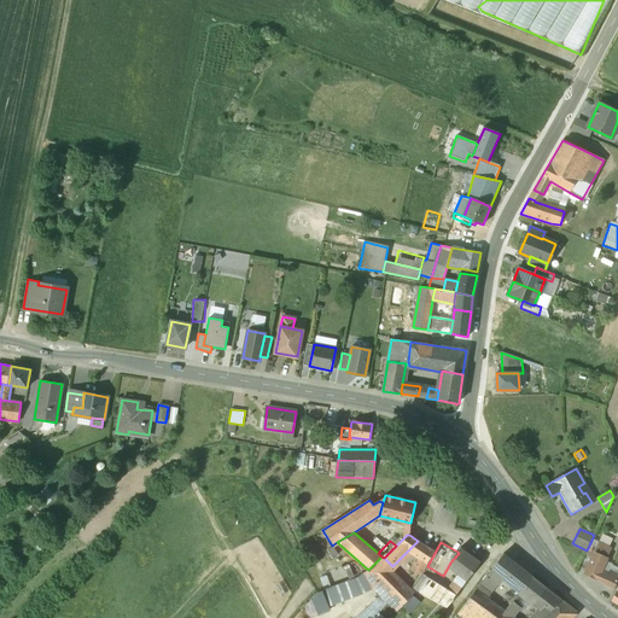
[(425,546),(419,557),(427,563),(435,551),(425,546)]
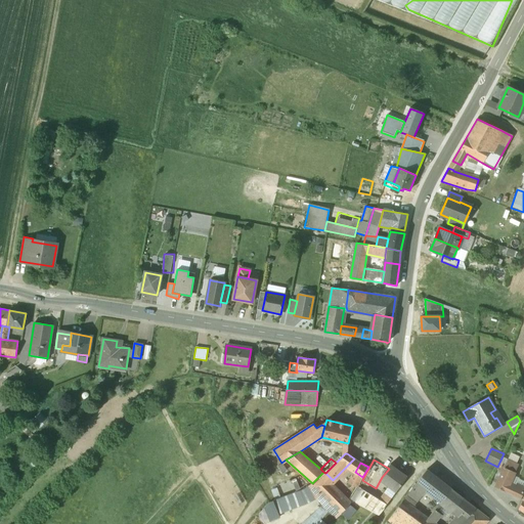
[(406,477),(390,465),(388,468),(389,469),(382,477),(387,481),(385,483),(396,491),(406,477)]
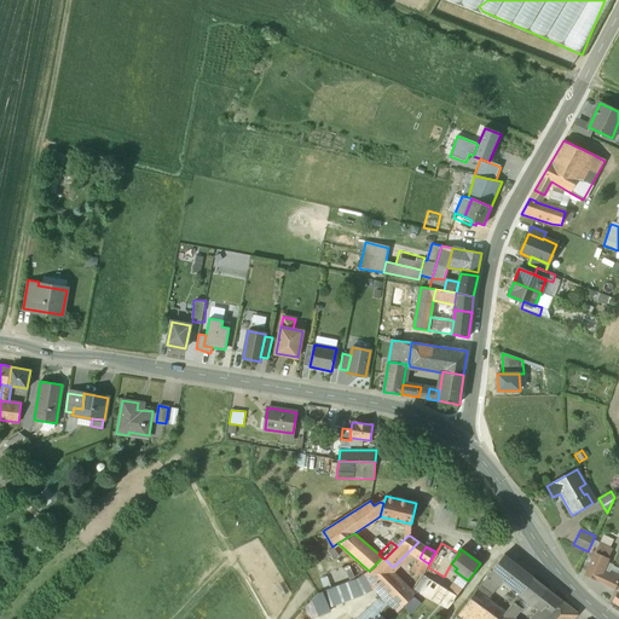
[(606,559),(595,554),(585,576),(596,580),(606,559)]
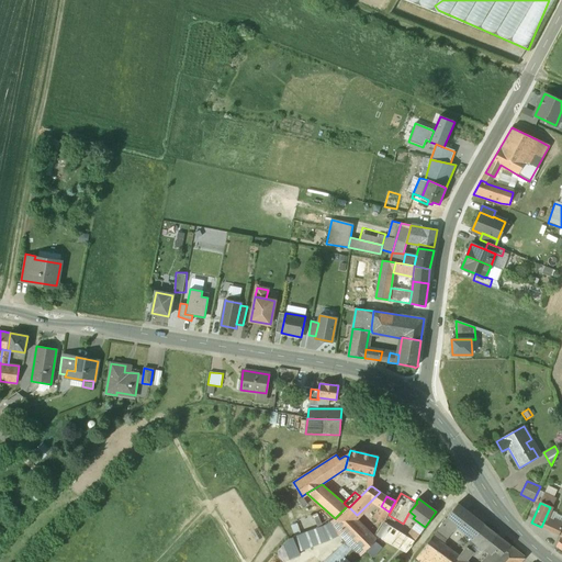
[(476,519),(458,504),(446,517),(447,518),(456,526),(465,534),(476,519)]
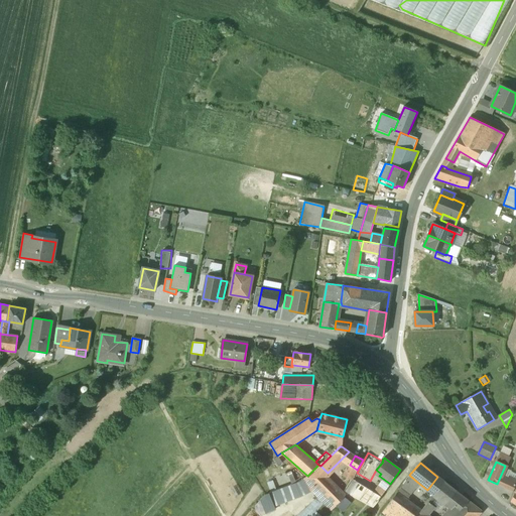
[(350,465),(343,476),(347,478),(352,479),(357,470),(350,465)]
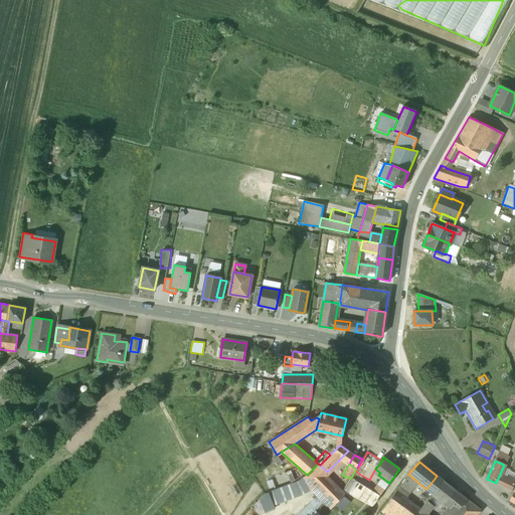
[(308,477),(308,478),(314,485),(324,475),(327,472),(320,465),(308,477)]
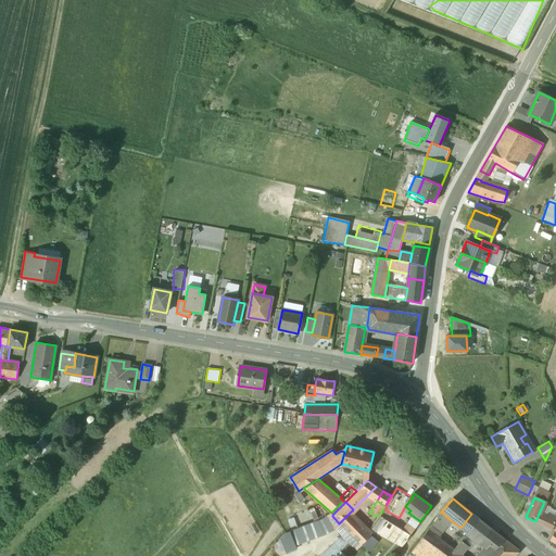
[(555,510),(551,508),(543,525),(553,530),(555,520),(555,510)]
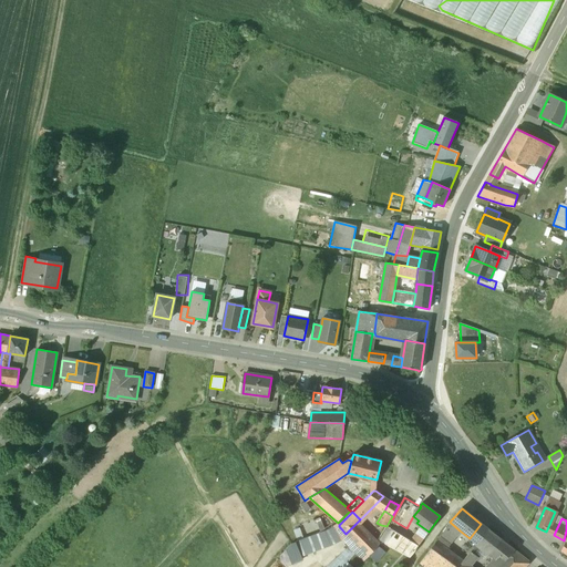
[(406,528),(392,519),(388,527),(394,531),(384,544),(409,558),(418,546),(402,535),(406,528)]
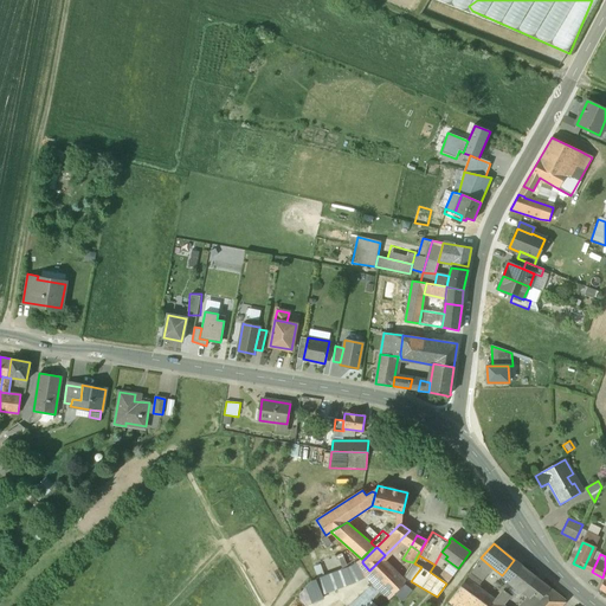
[(398,577),(381,559),(369,571),(375,577),(393,594),(398,590),(404,582),(398,577)]
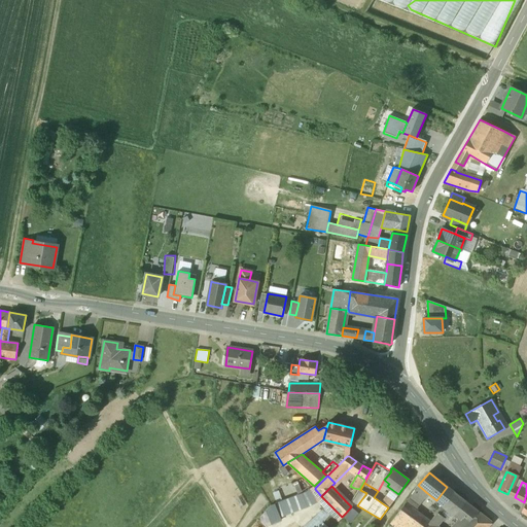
[(427,493),(419,486),(409,498),(418,504),(427,493)]
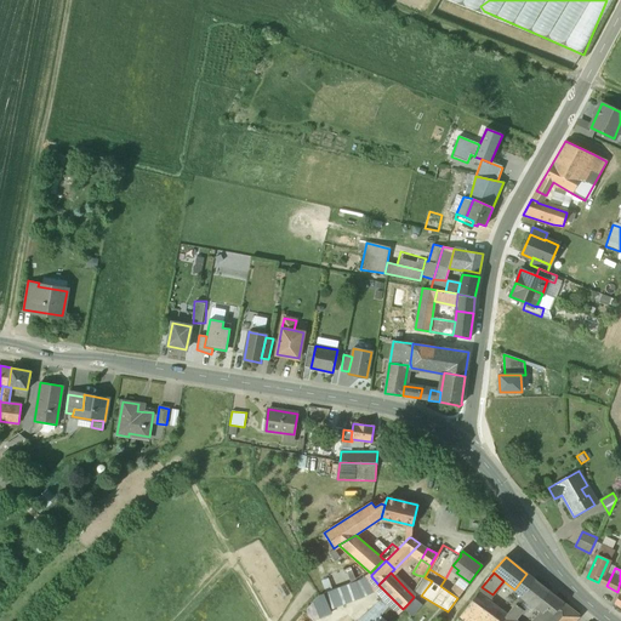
[(371,576),(371,575),(370,574),(365,576),(355,581),(324,593),(330,609),(374,593),(375,592),(382,598),(389,607),(398,615),(403,609),(385,591),(379,585),(371,576)]
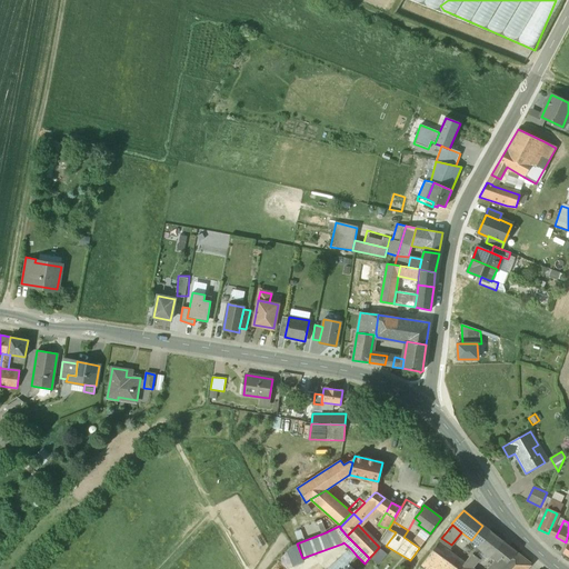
[(482,526),(471,540),(479,546),(490,531),(482,526)]
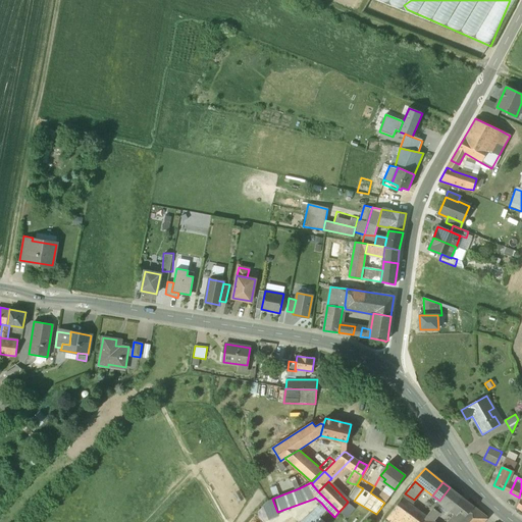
[(450,487),(439,501),(444,504),(450,510),(461,496),(450,487)]
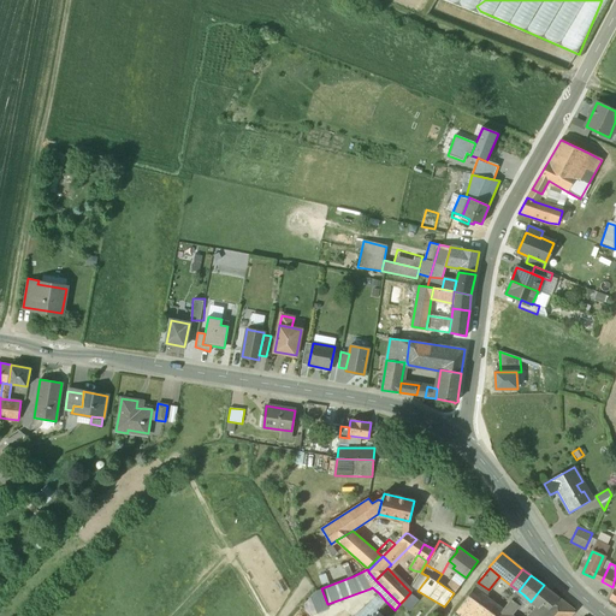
[(489,590),(478,582),(474,587),(485,596),(489,590)]
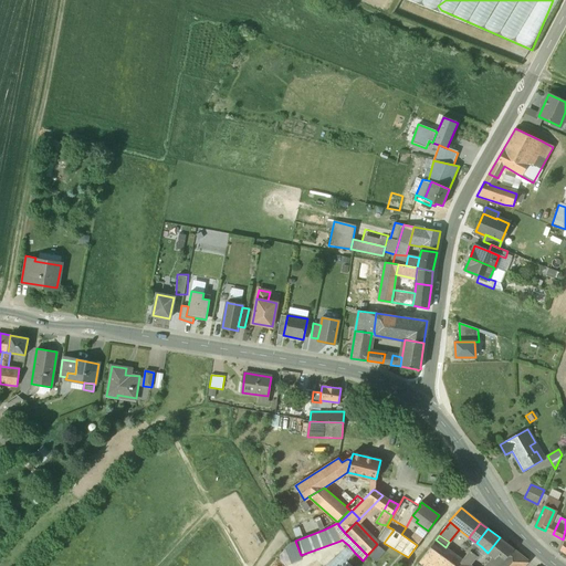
[(500,537),(488,553),(494,557),(499,553),(506,543),(500,537)]
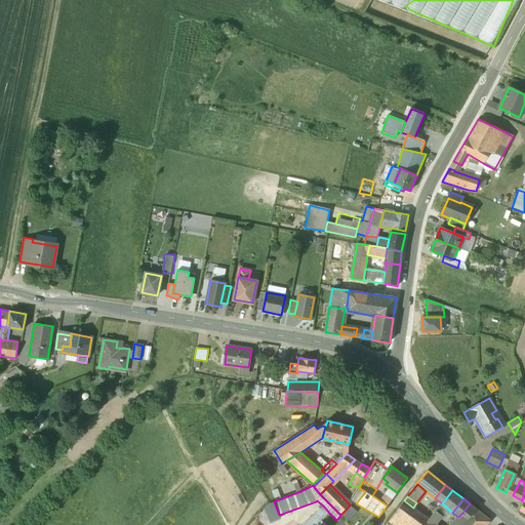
[(413,508),(404,500),(389,520),(395,524),(423,524),(429,520),(413,508)]
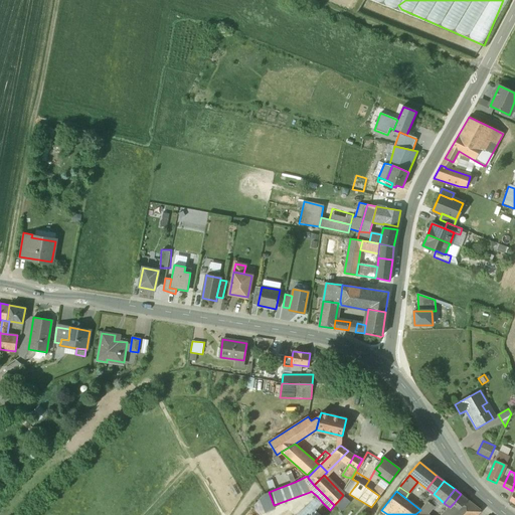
[(349,497),(344,494),(343,495),(338,501),(343,505),(349,497)]
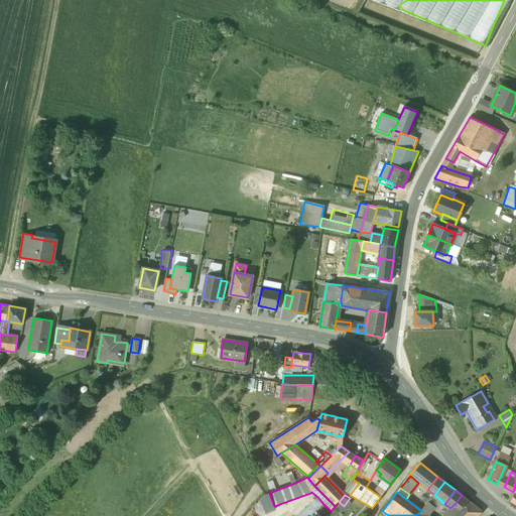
[(434,495),(428,502),(432,505),(438,498),(434,495)]
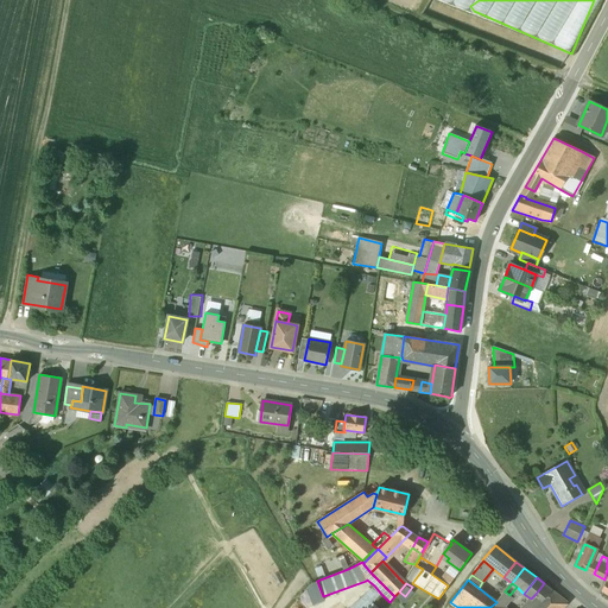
[(544,583),(536,594),(543,600),(552,590),(544,583)]
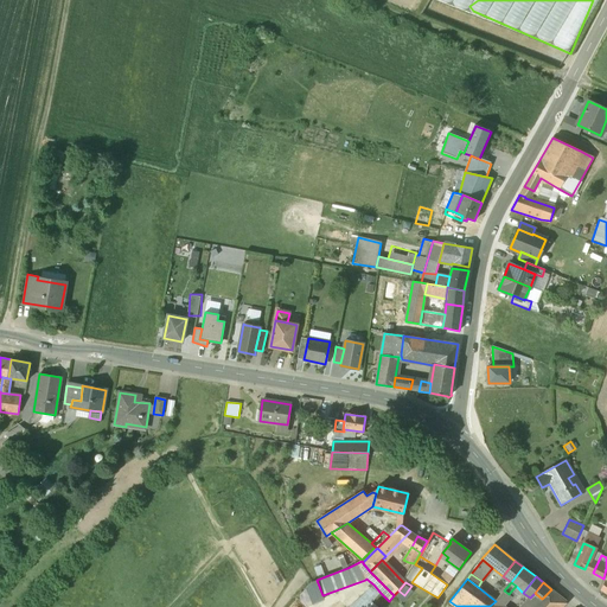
[(366,606),(381,593),(374,585),(349,606),(366,606)]
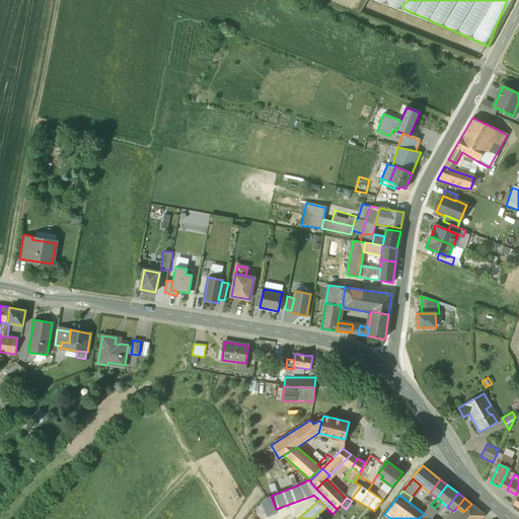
[(478,518),(484,514),(471,504),(463,512),(458,517),(461,518),(478,518)]
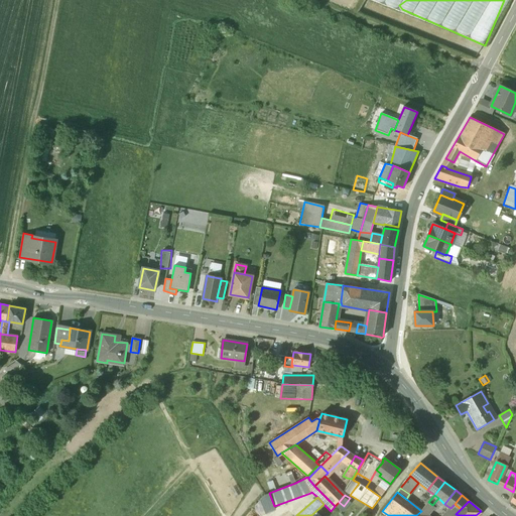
[(428,502),(421,511),(427,515),(434,506),(432,505),(428,502)]
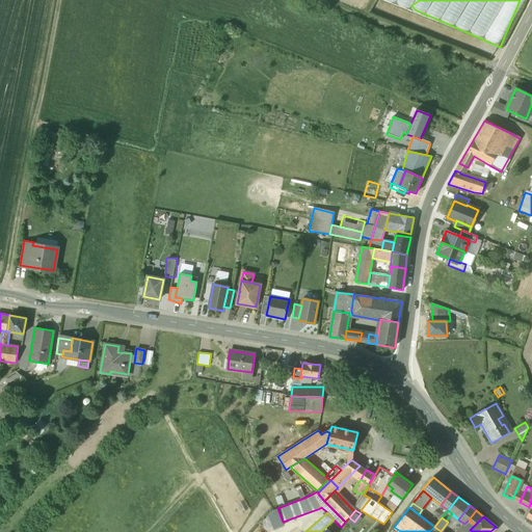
[(464,524),(457,531),(468,531),(470,530),(475,525),(469,520),(464,524)]
